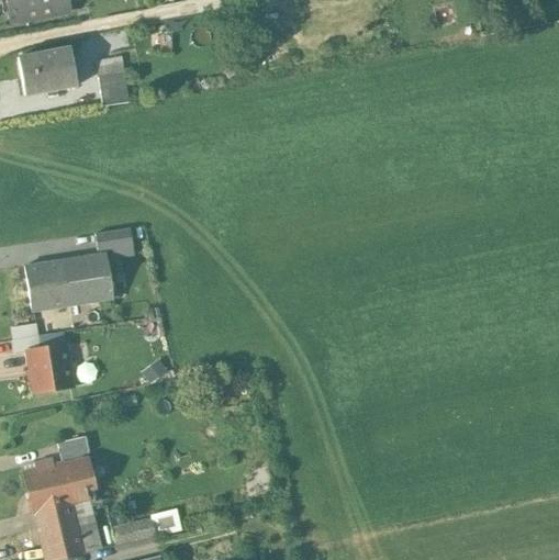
[(8,0),(13,20),(71,9),(69,0),(8,0)]
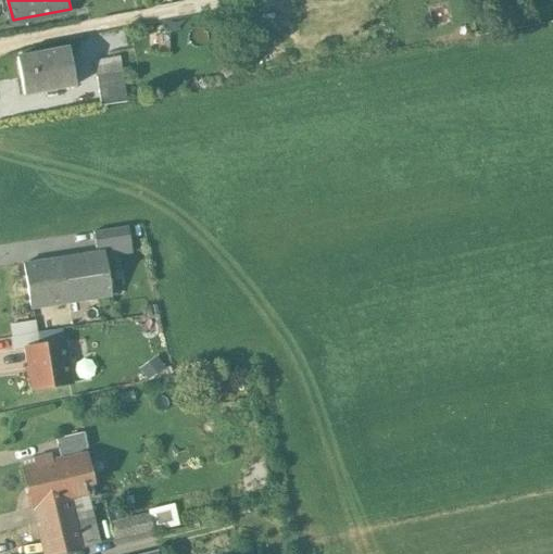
[(71,47),(20,55),(26,92),(78,83),(71,47)]
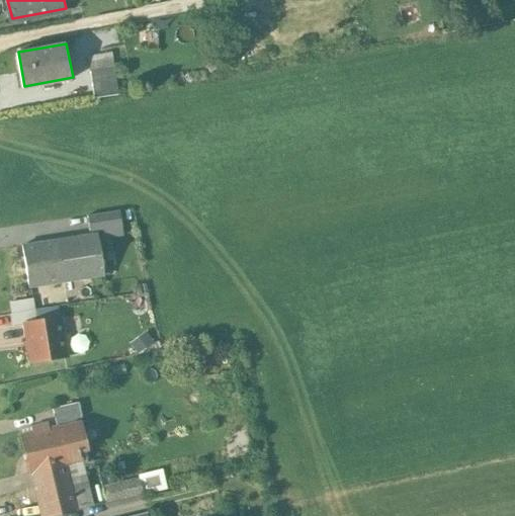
[(116,66),(92,70),(96,97),(119,93),(116,66)]
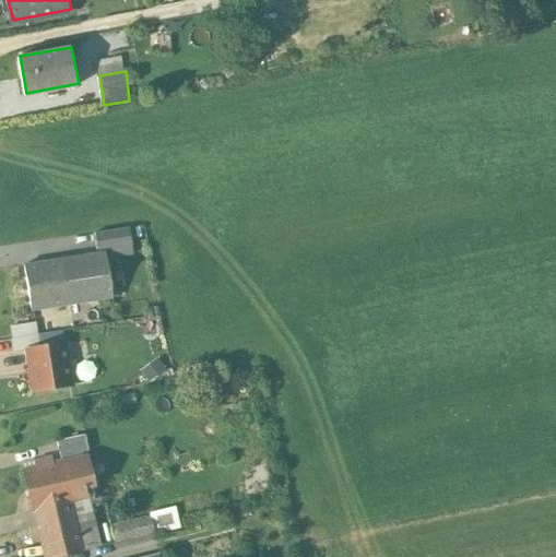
[(131,226),(97,232),(99,249),(134,243),(131,226)]
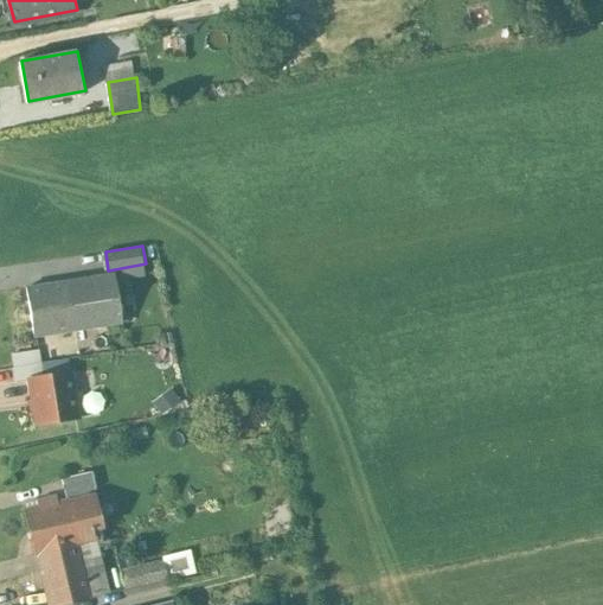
[(116,272),(29,286),(36,336),(124,322),(116,272)]
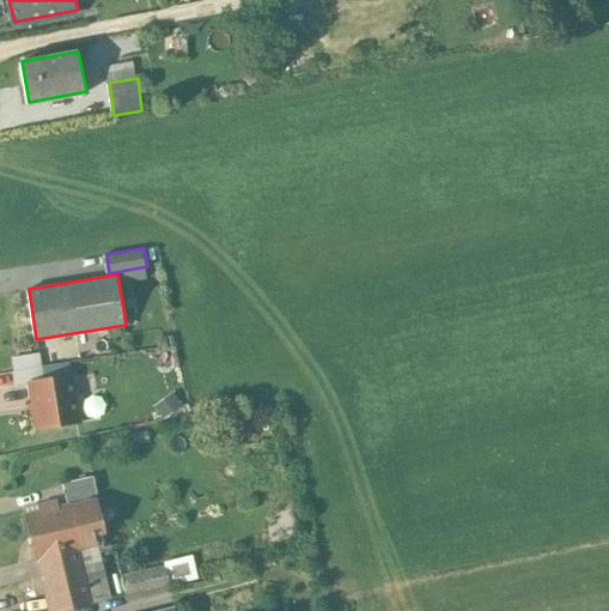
[(43,366),(16,369),(18,383),(32,381),(46,379),(43,366)]
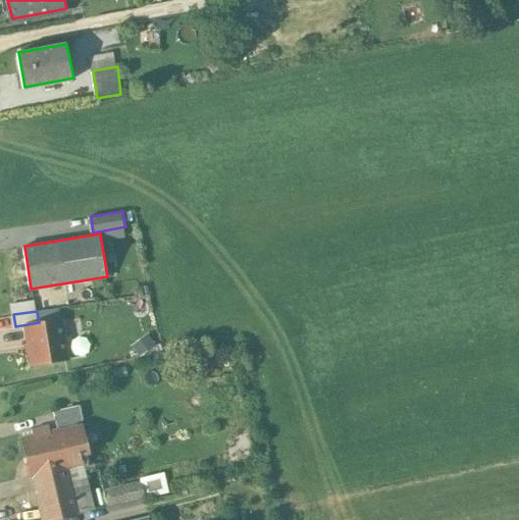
[(39,322),(28,324),(33,363),(68,358),(62,319),(39,322)]
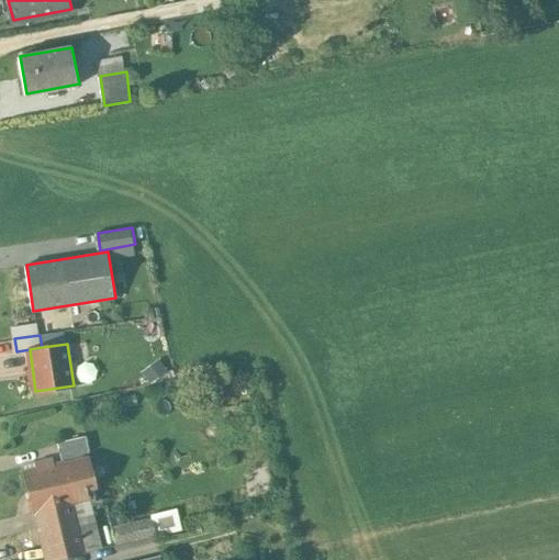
[(88,435),(59,441),(63,458),(91,451),(88,435)]
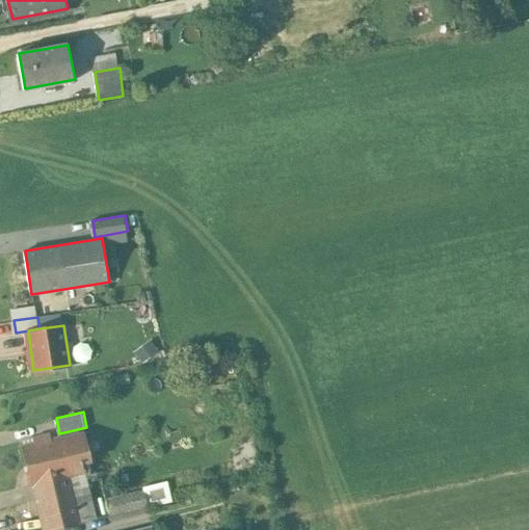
[(64,438),(26,447),(34,482),(36,482),(36,481),(69,474),(85,470),(85,471),(91,469),(84,433),(64,439),(64,438)]
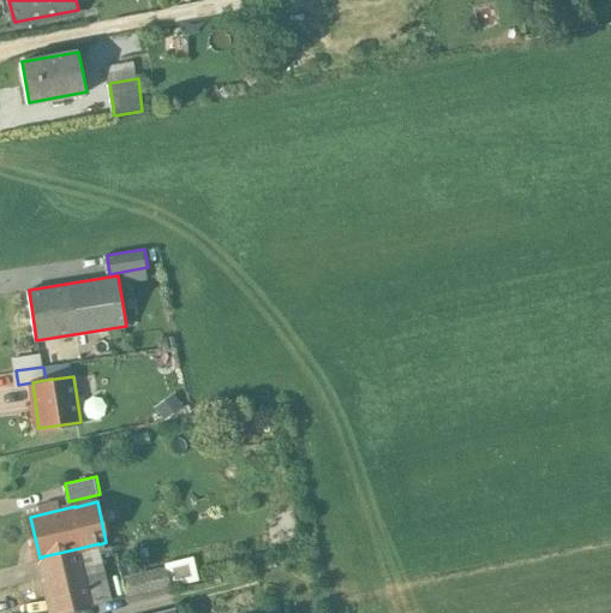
[(99,543),(79,548),(84,566),(102,561),(99,545),(99,543)]
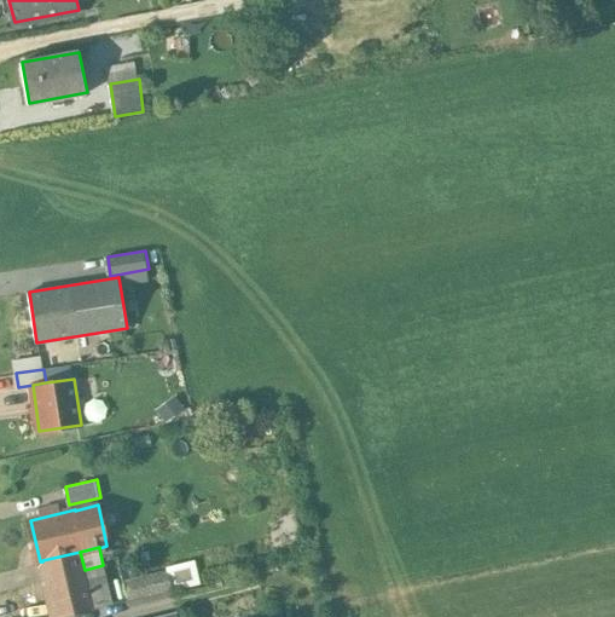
[(80,552),(42,560),(42,561),(56,616),(93,607),(85,570),(80,552)]
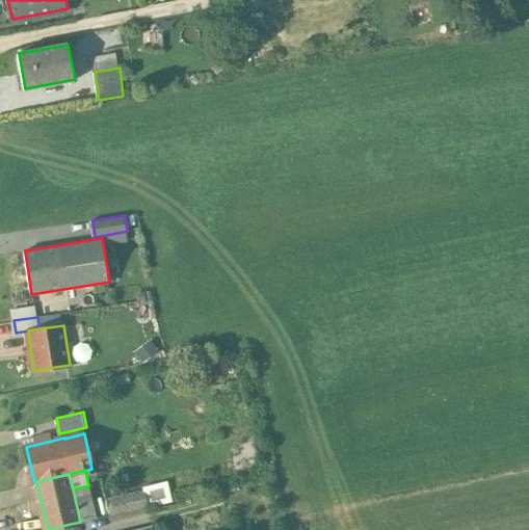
[(146,489),(132,493),(136,509),(150,506),(146,489)]
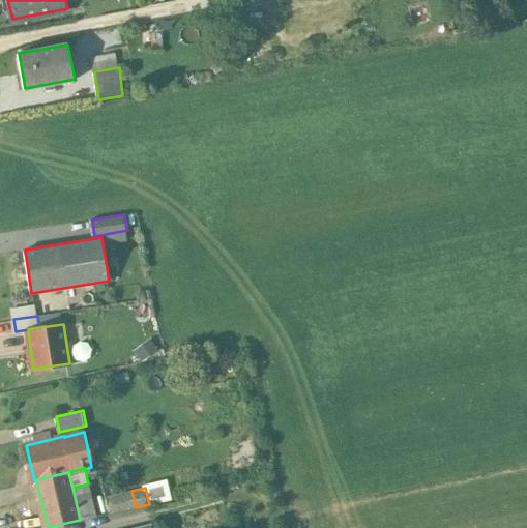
[(132,491),(108,496),(112,514),(136,507),(132,491)]
